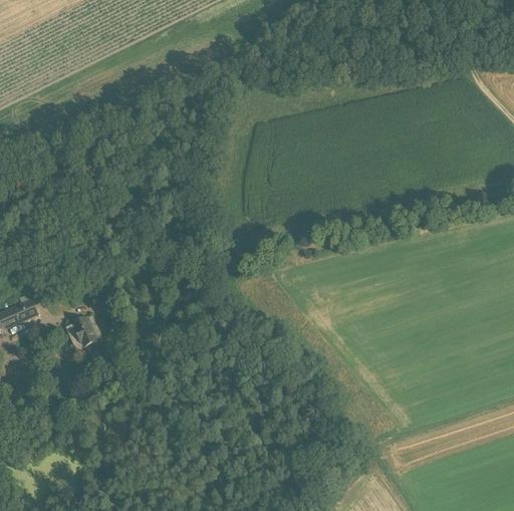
[(466,196),(493,192),(492,187),(465,191),(466,196)]
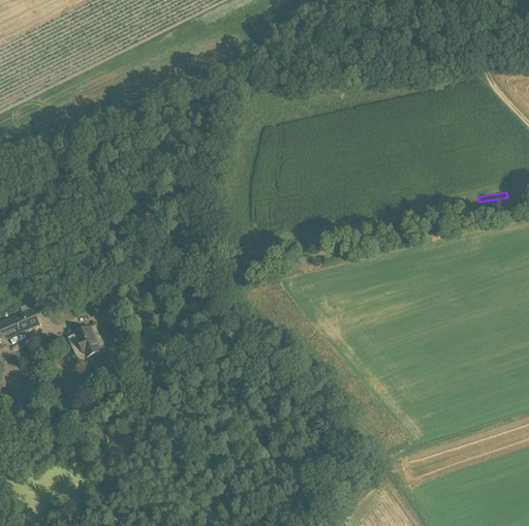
[(19,316),(0,325),(5,337),(38,322),(33,310),(22,315),(23,316),(20,318),(19,316)]
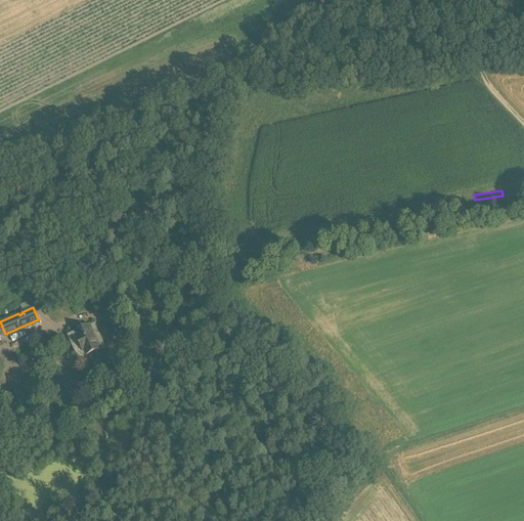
[(105,345),(94,321),(89,323),(99,347),(105,345)]
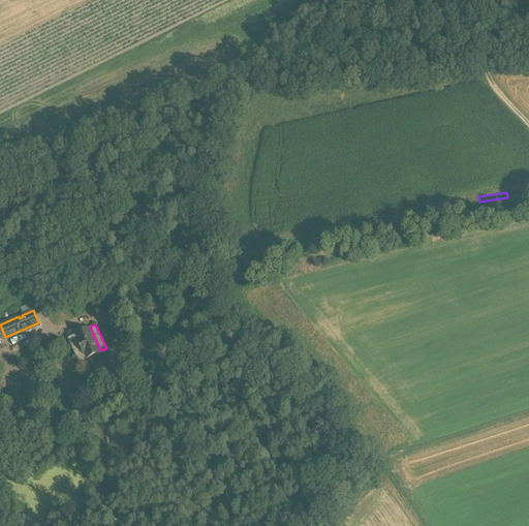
[(90,327),(74,334),(68,337),(79,361),(86,357),(86,358),(100,350),(90,327)]
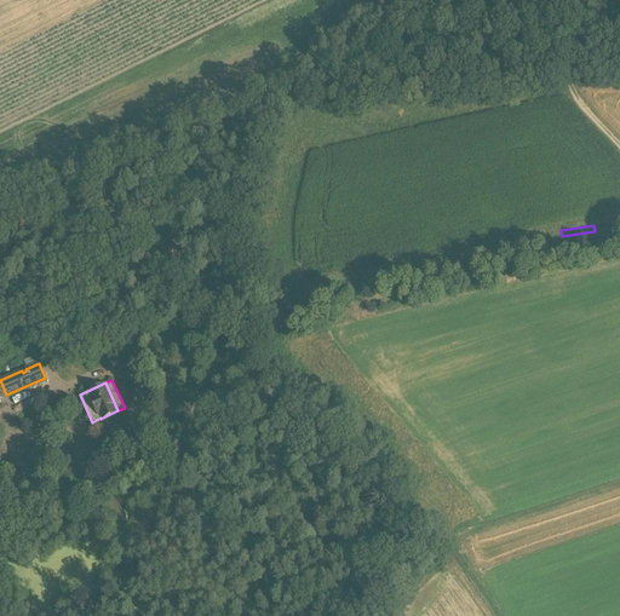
[(135,445),(127,449),(127,453),(133,466),(143,461),(137,448),(136,448),(135,445)]
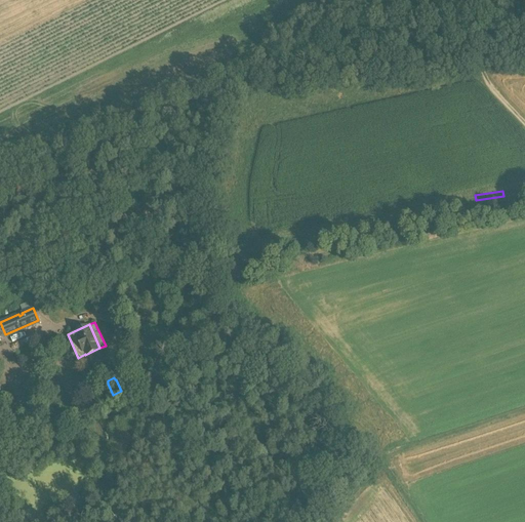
[(97,420),(87,427),(92,437),(101,433),(103,432),(97,420)]
